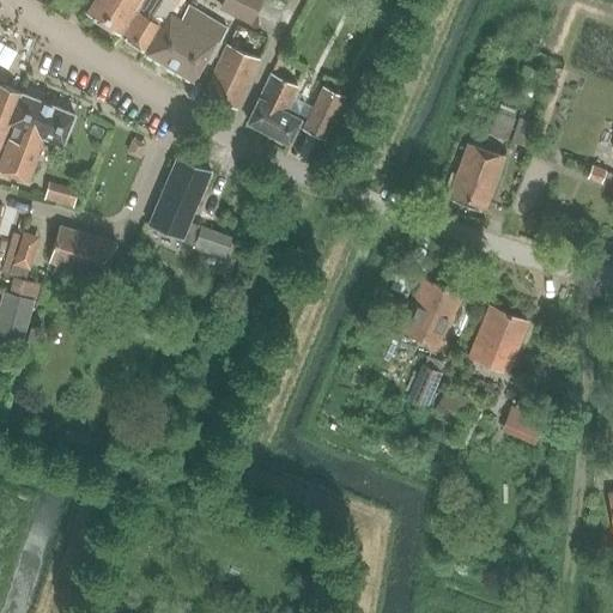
[(96,0),(86,17),(119,38),(140,0),(96,0)]
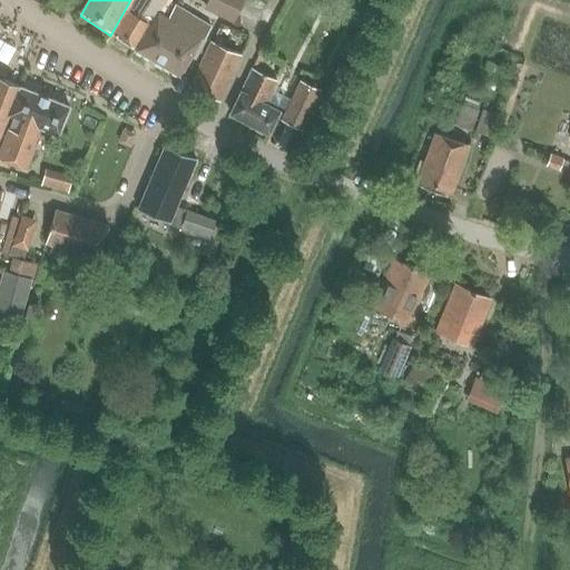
[(130,0),(110,36),(133,50),(163,0),(130,0)]
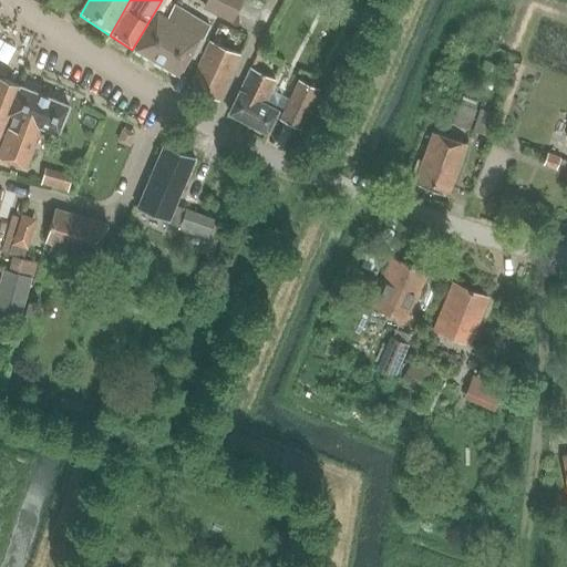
[(233,24),(243,0),(205,0),(202,10),(233,24)]
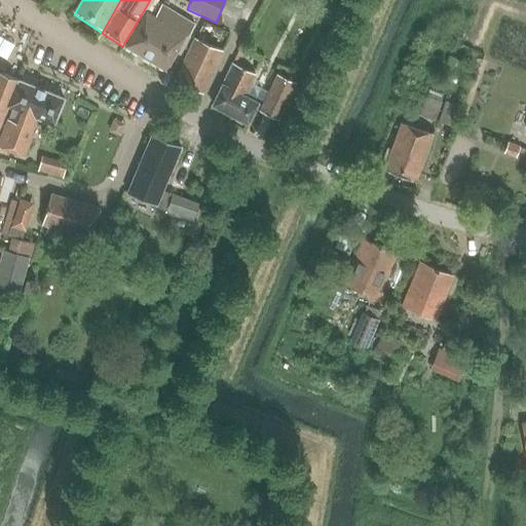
[(157,44),(175,15),(159,6),(153,16),(144,11),(122,46),(150,64),(160,47),(157,44)]
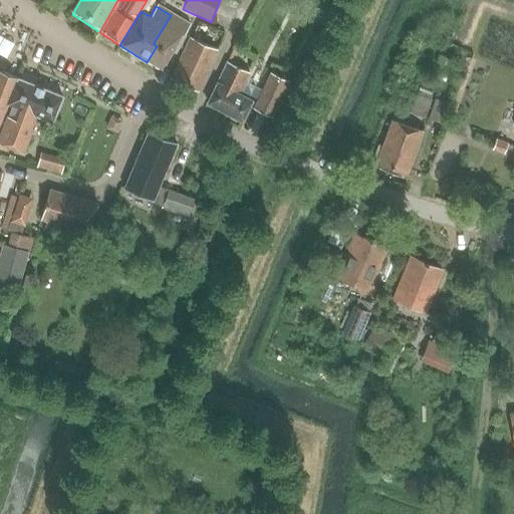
[(172,50),(187,25),(171,15),(154,43),(157,46),(147,62),(158,69),(170,48),(172,50)]
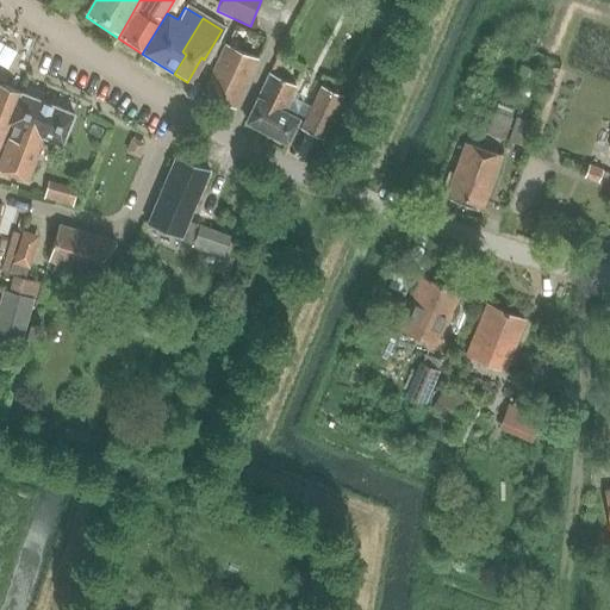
[(232,107),(255,60),(224,45),(201,93),(232,107)]
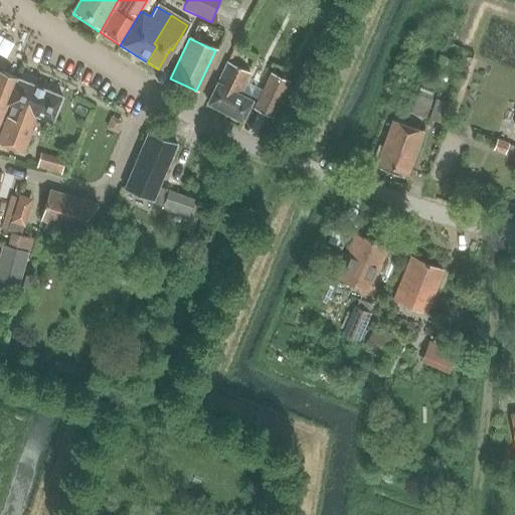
[(224,62),(205,105),(241,121),(250,102),(237,96),(247,73),(224,62)]
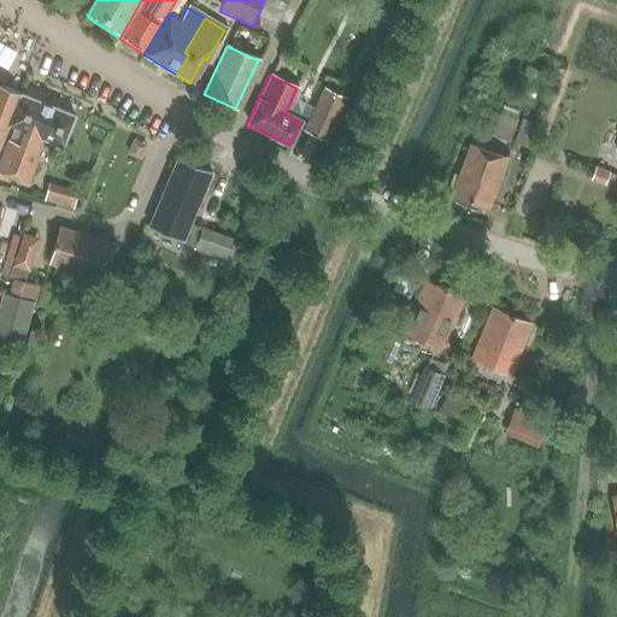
[(0,144),(7,125),(21,94),(0,86),(0,144)]
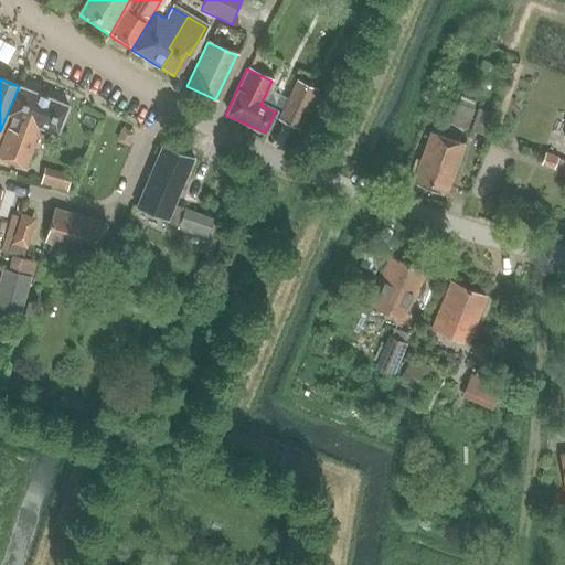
[(298,129),(317,89),(296,81),(278,119),(298,129)]
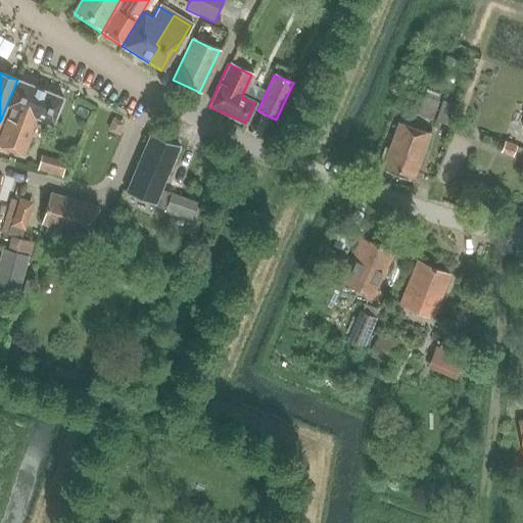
[(17,80),(6,106),(12,108),(0,137),(0,146),(22,156),(38,119),(51,124),(62,98),(17,80)]
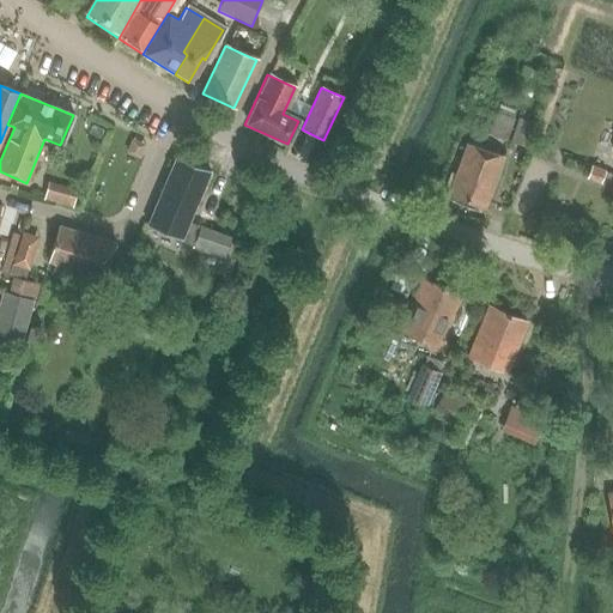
[(504,140),(513,116),(495,110),(486,134),(504,140)]
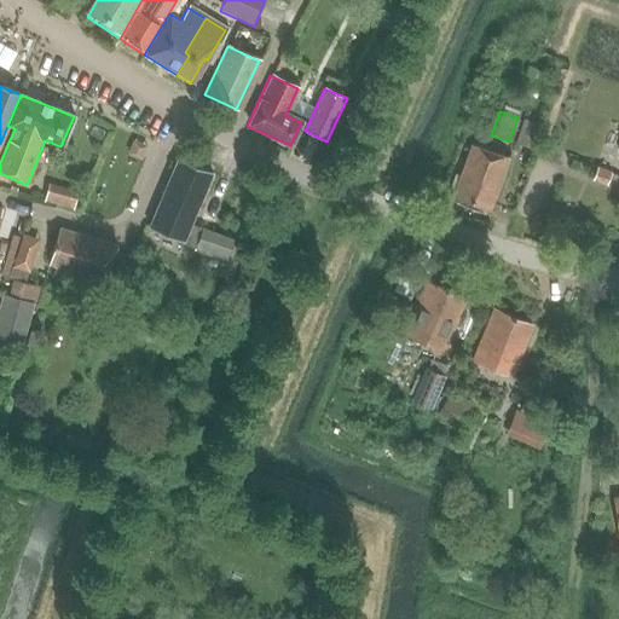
[(530,148),(537,125),(524,120),(515,144),(530,148)]
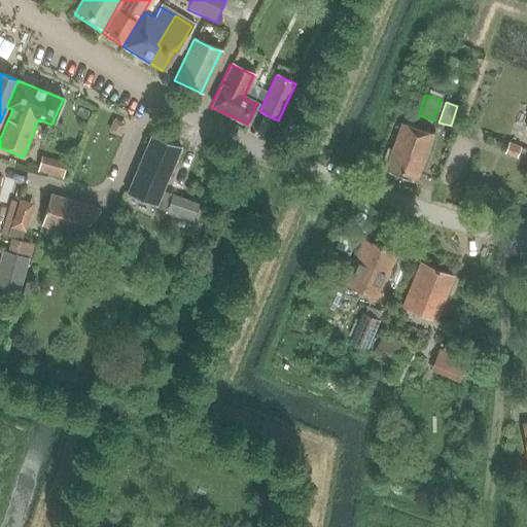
[(125,126),(114,120),(110,131),(120,135),(125,126)]
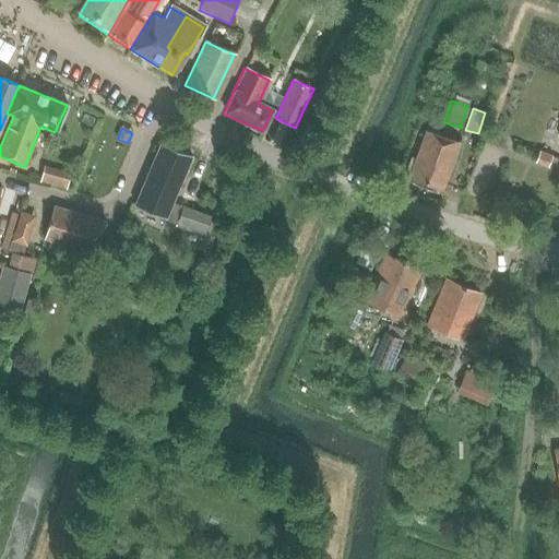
[(441,191),(459,142),(424,130),(414,157),(409,156),(404,171),(407,173),(405,179),(441,191)]
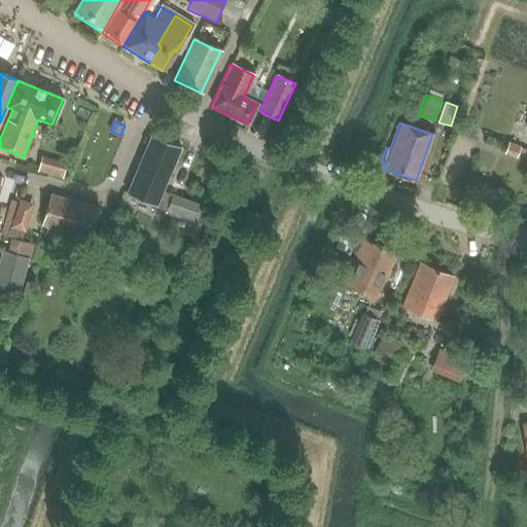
[(149,138),(126,196),(128,197),(127,200),(135,203),(131,214),(161,226),(166,214),(176,218),(178,214),(194,220),(200,204),(163,190),(179,150),(149,138)]
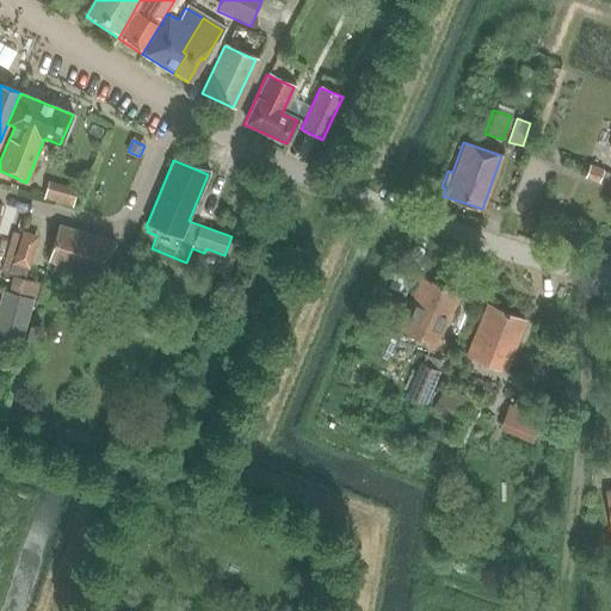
[(596,181),(600,170),(586,165),(581,176),(596,181)]
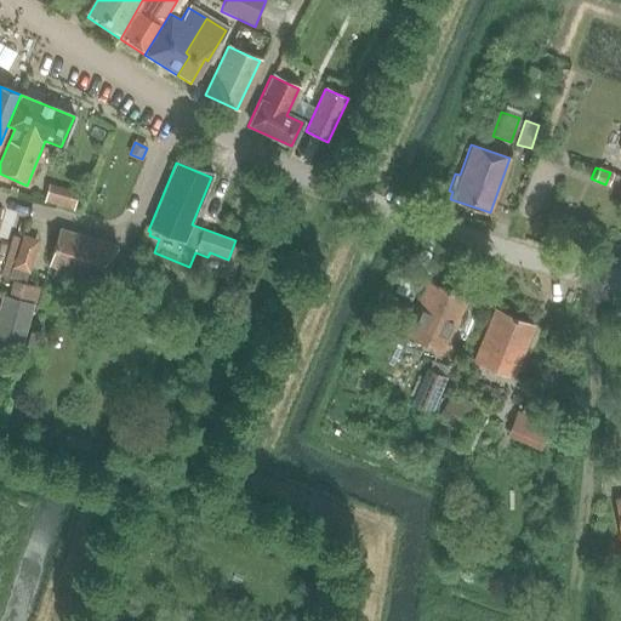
[(75,193),(45,184),(40,203),(70,211),(75,193)]
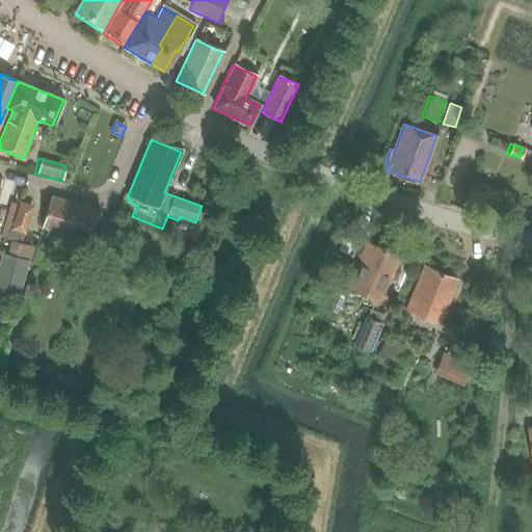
[(85,251),(100,212),(49,196),(38,228),(47,230),(44,240),(85,251)]
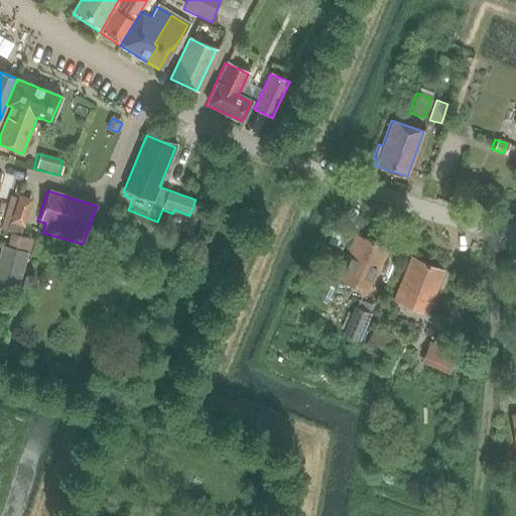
[(34,200),(19,196),(11,223),(25,228),(34,200)]
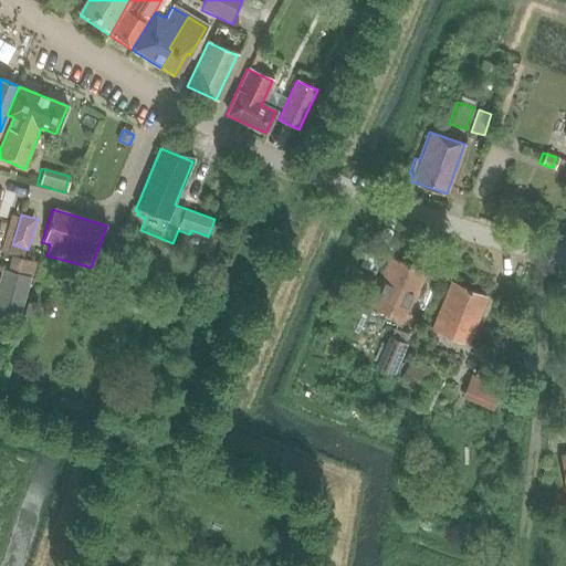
[(407,322),(427,273),(389,258),(369,306),(392,316),(389,322),(402,327),(405,321),(407,322)]
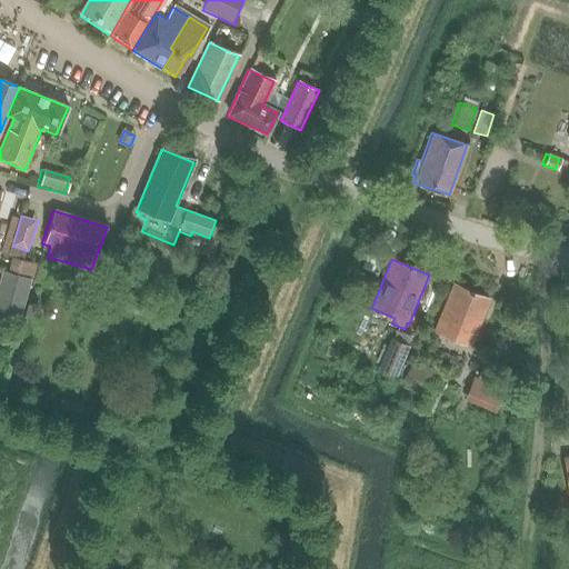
[(0,313),(17,319),(28,280),(0,271),(0,313)]
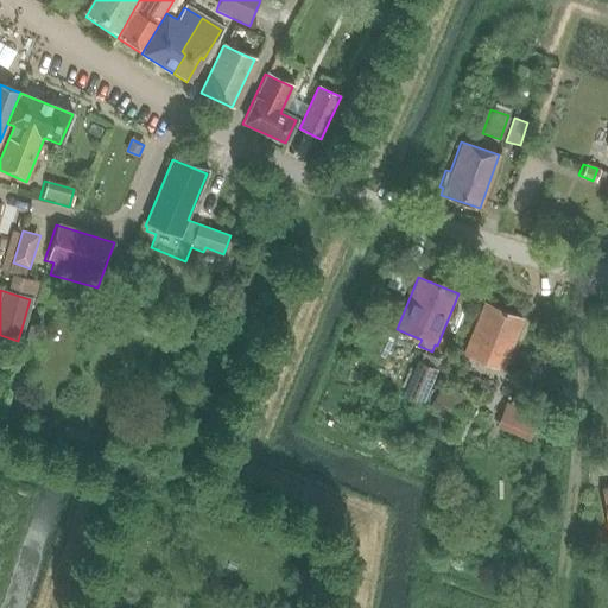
[(481,305),(461,354),(499,369),(518,320),(508,316),(510,315),(491,308),(489,309),(481,305)]
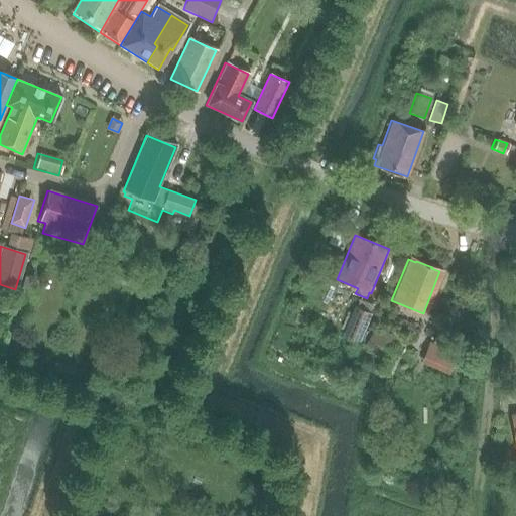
[(366,313),(370,306),(355,300),(352,306),(351,306),(340,334),(356,341),(368,314),(366,313)]
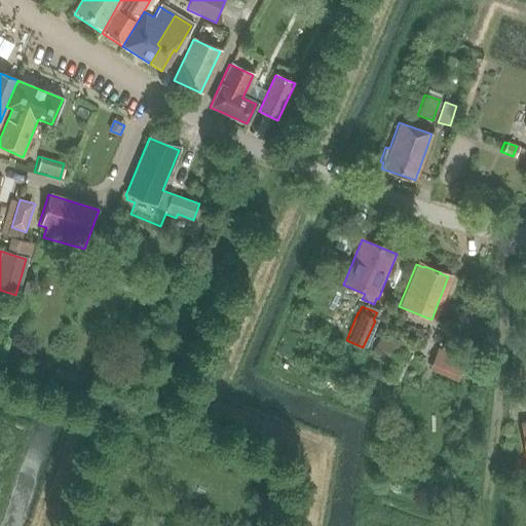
[(402,334),(421,340),(424,332),(405,325),(402,334)]
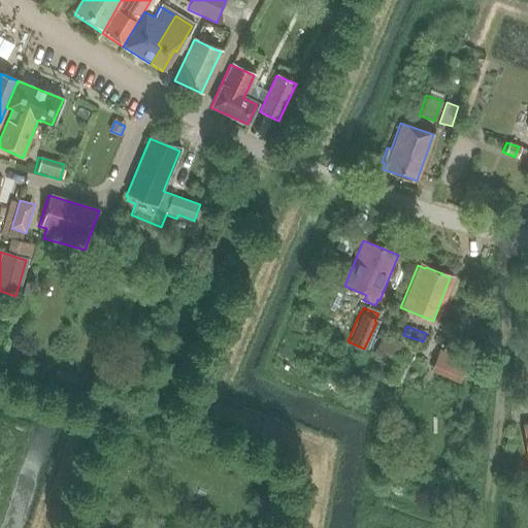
[(394,368),(404,341),(378,332),(368,359),(394,368)]
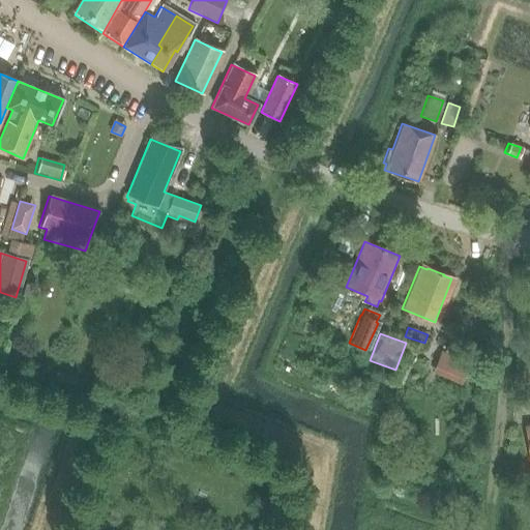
[(462,384),(465,377),(469,378),(473,366),(470,364),(471,363),(460,359),(462,354),(446,348),(444,353),(441,351),(433,373),(462,384)]
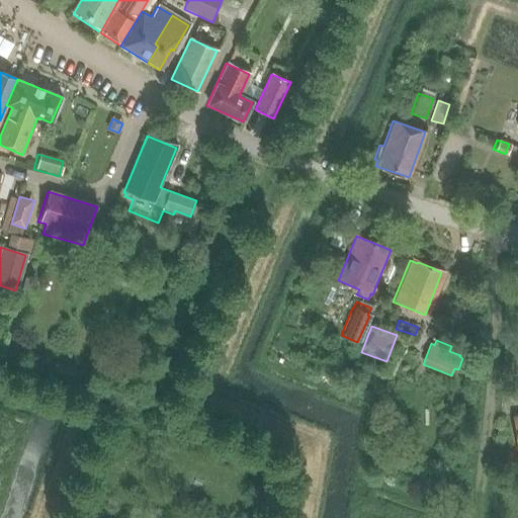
[(517,414),(514,415),(508,416),(513,455),(517,454),(517,414)]
